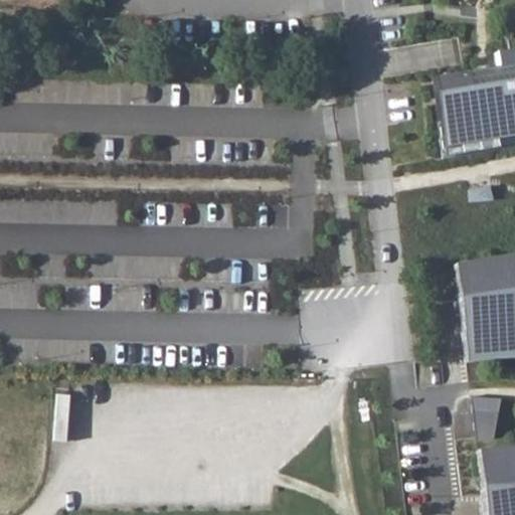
[(433,79),(440,166),(514,153),(514,54),(493,57),(494,72),(433,79)]
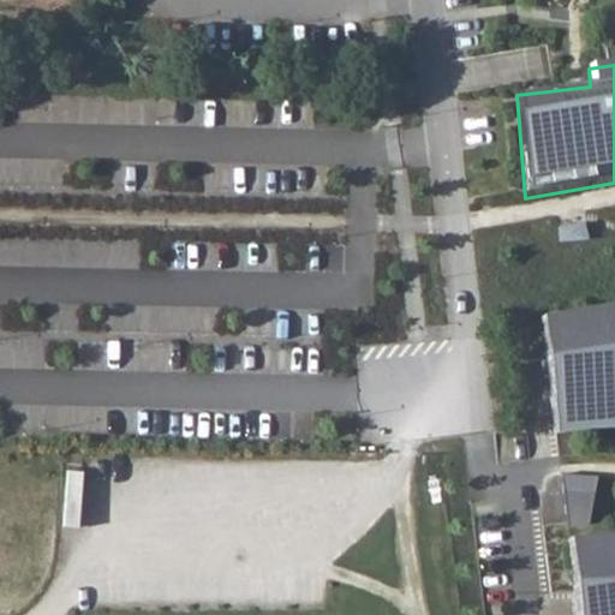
[(557,228),(559,243),(581,240),(580,227),(557,228)]
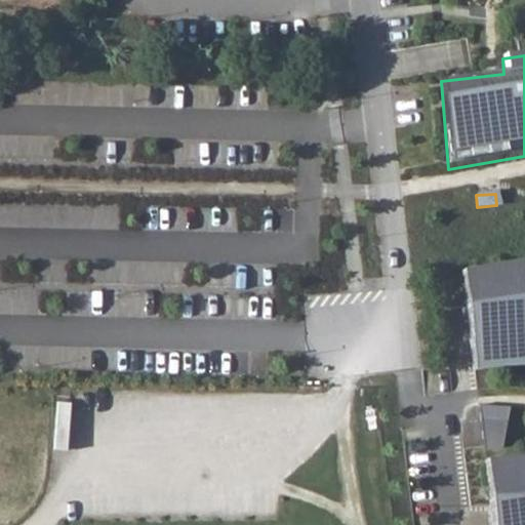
[(524,258),(463,269),(474,369),(524,365),(524,258)]
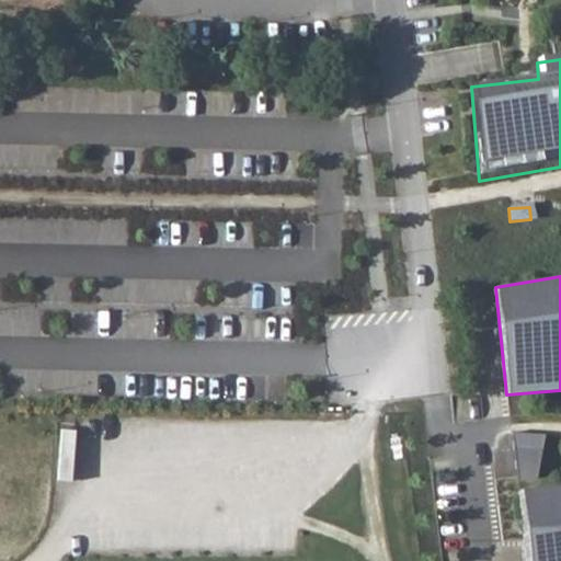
[(512,433),(517,482),(537,479),(546,435),(512,433)]
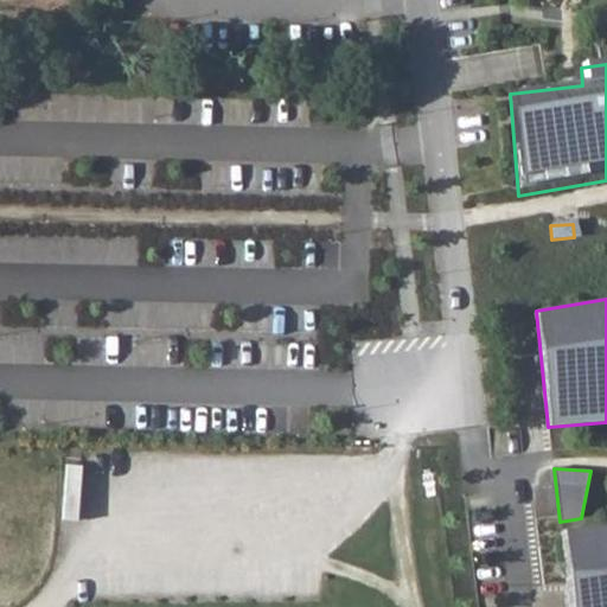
[(570,594),(570,606),(606,606),(606,526),(562,532),(570,594)]
